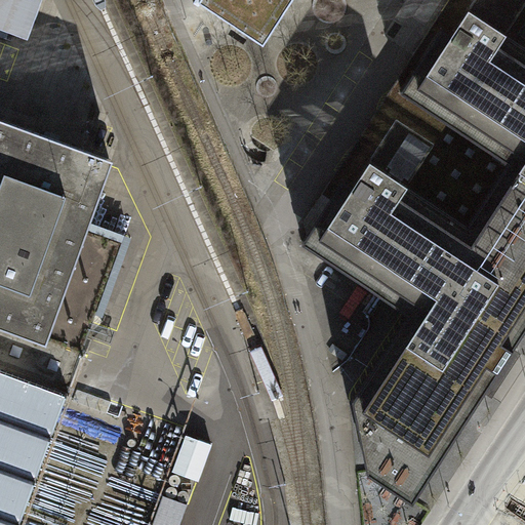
[(34,0),(0,0),(0,28),(22,36),(34,0)]
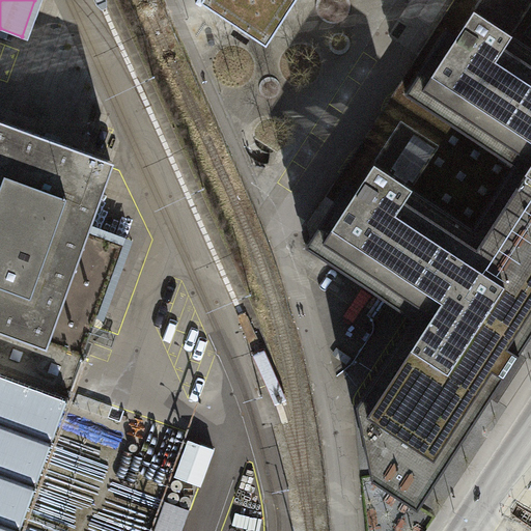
[(202,0),(266,42),(292,0),(202,0)]
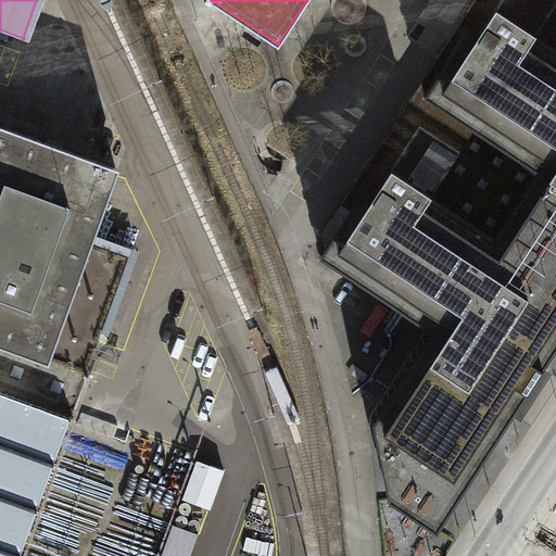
[(555,0),(482,0),(419,97),(555,186),(555,0)]
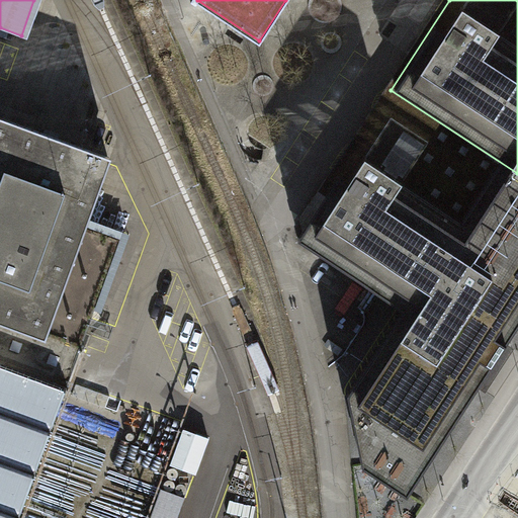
[(399,308),(487,365),(517,318),(517,173),(391,90),(292,238),(399,308)]
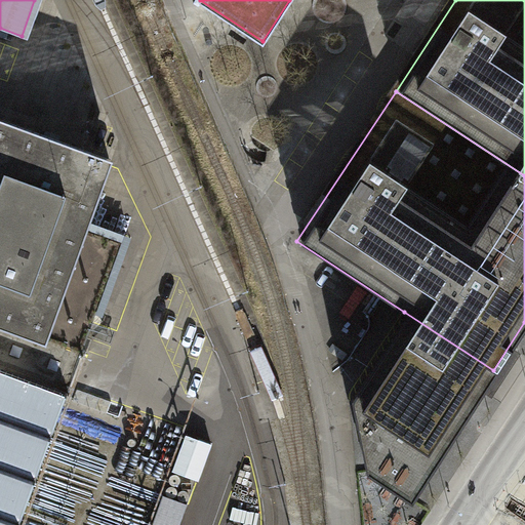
[(0,524),(18,524),(123,242),(88,229),(113,159),(0,118),(0,524)]
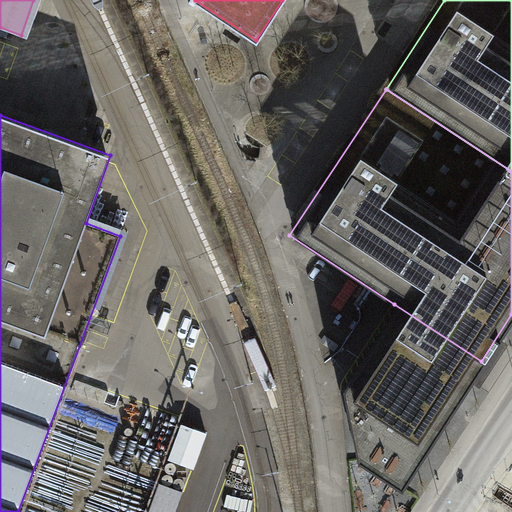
[(481,361),(394,304),(339,389),(354,460),(398,489),(481,361)]
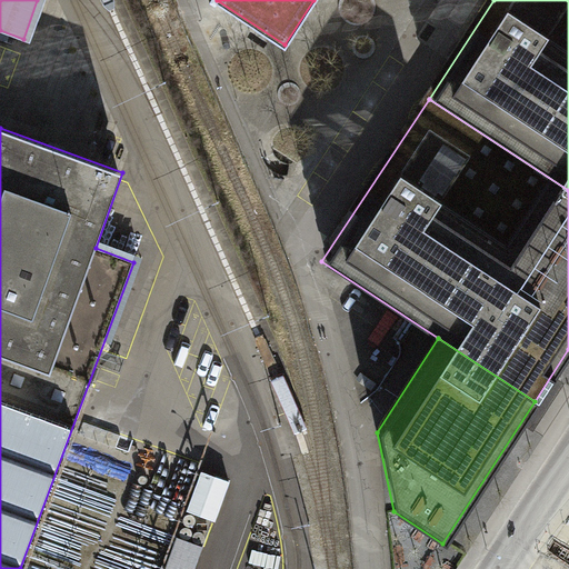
[(207,465),(189,508),(216,519),(233,476),(207,465)]
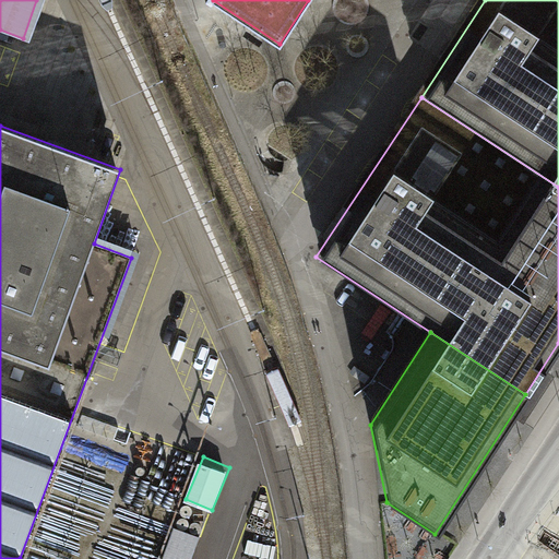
[(191,558),(200,537),(174,527),(162,558),(191,558)]
